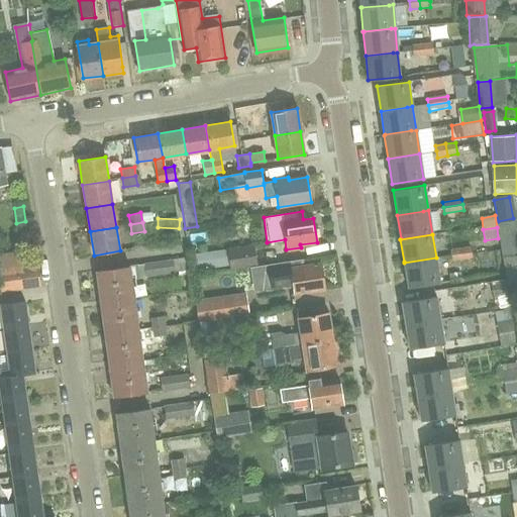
[(256,267),(253,244),(227,248),(230,270),(256,267)]
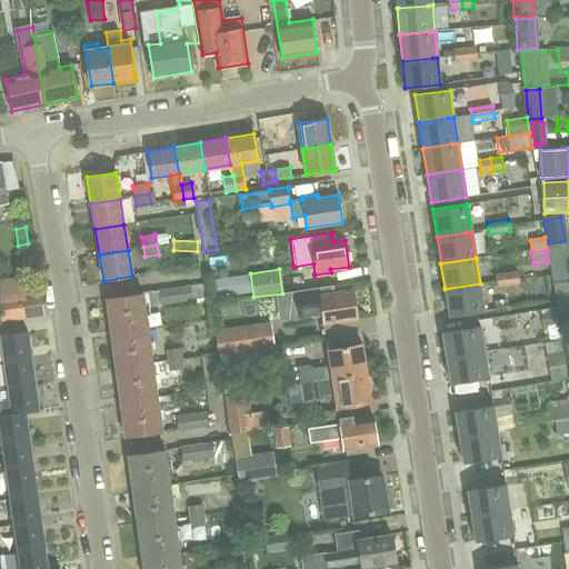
[(518,278),(517,271),(497,275),(498,281),(518,278)]
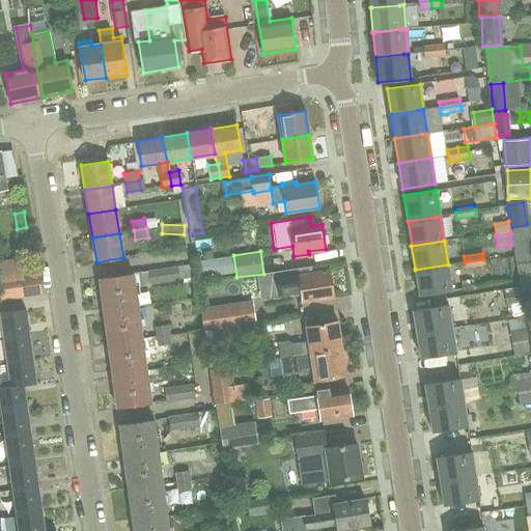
[(484,266),(483,259),(465,262),(466,269),(484,266)]
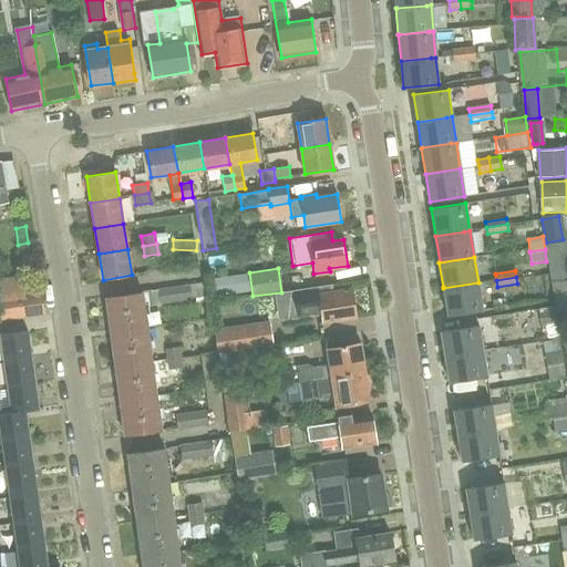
[(189,284),(192,299),(208,296),(206,281),(189,284)]
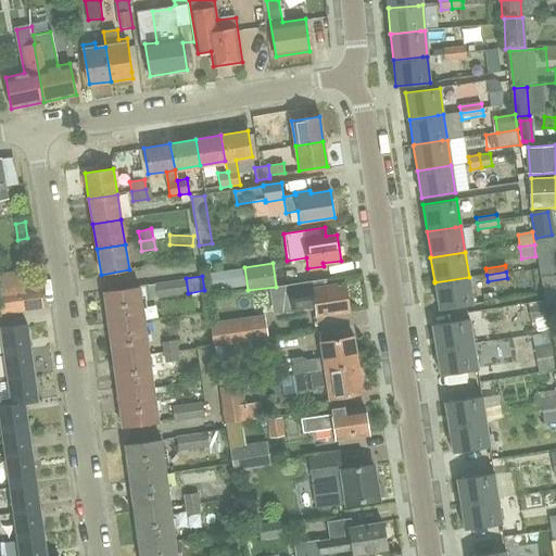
[(472,304),(469,277),(434,282),(439,307),(439,310),(472,304)]
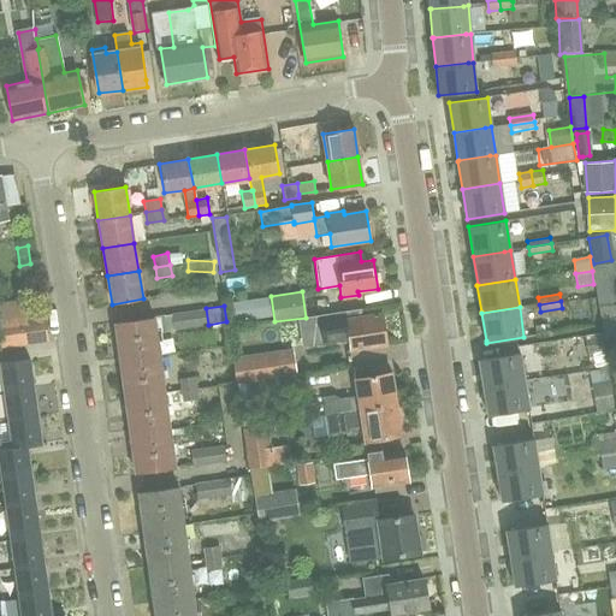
[(196,326),(208,325),(206,308),(194,311),(196,326)]
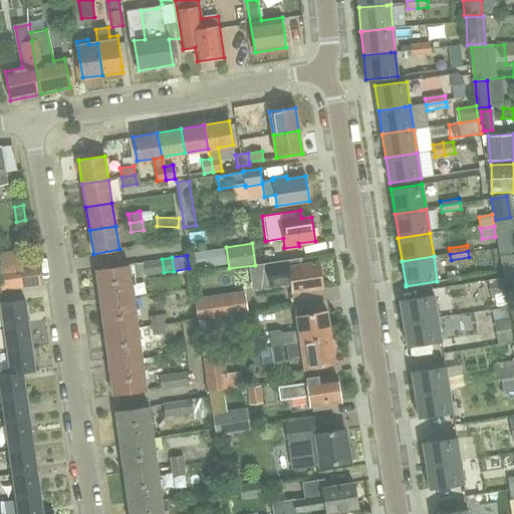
[(322,286),(318,262),(301,265),(300,257),(265,263),(269,286),(290,283),(292,291),(322,286)]
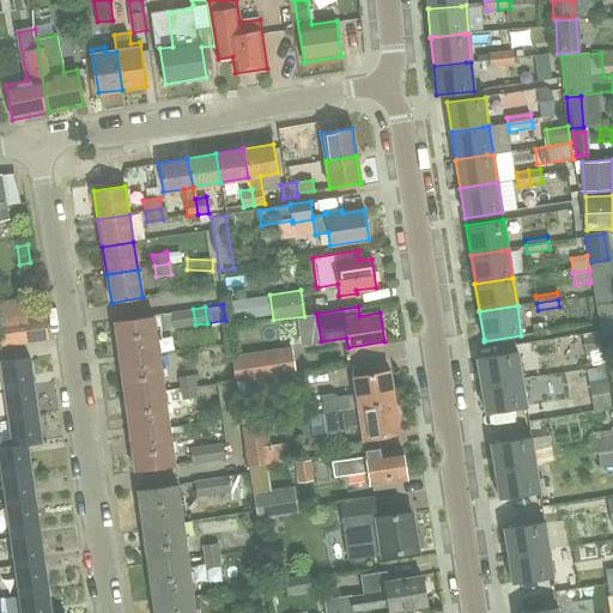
[(184,327),(195,325),(193,309),(182,310),(184,327)]
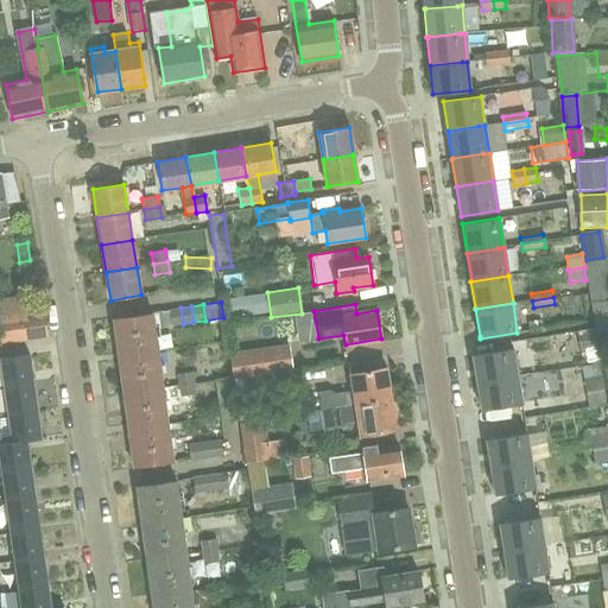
[(172,325),(183,324),(181,308),(170,310),(172,325)]
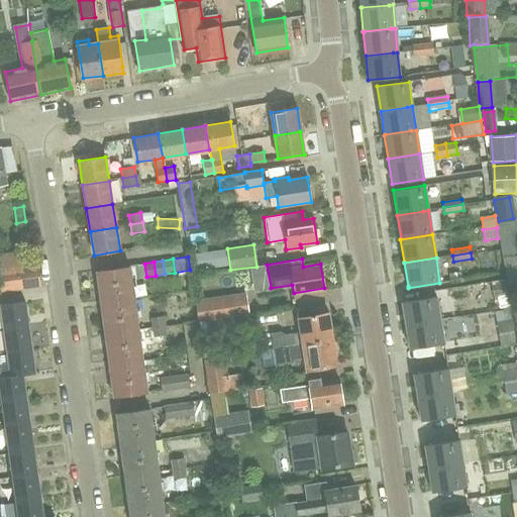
[(40,287),(37,265),(0,270),(0,290),(0,293),(40,287)]
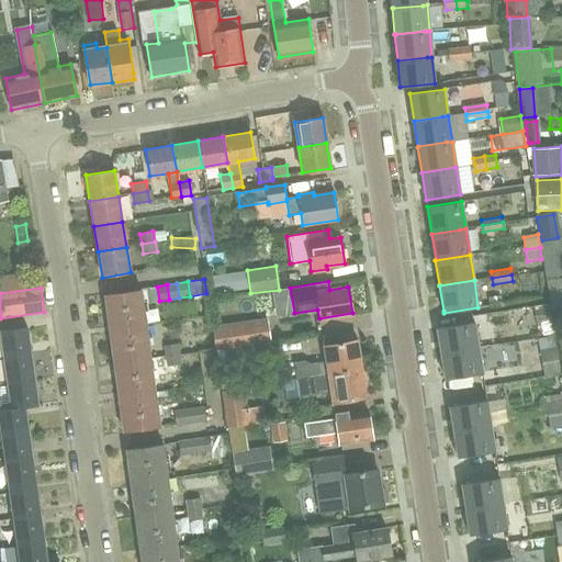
[(146,324),(141,290),(104,294),(110,329),(146,324)]
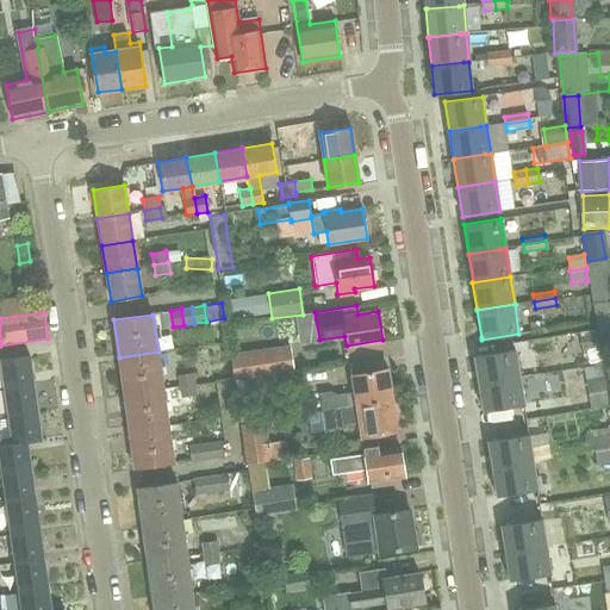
[(598,348),(597,335),(579,337),(582,350),(598,348)]
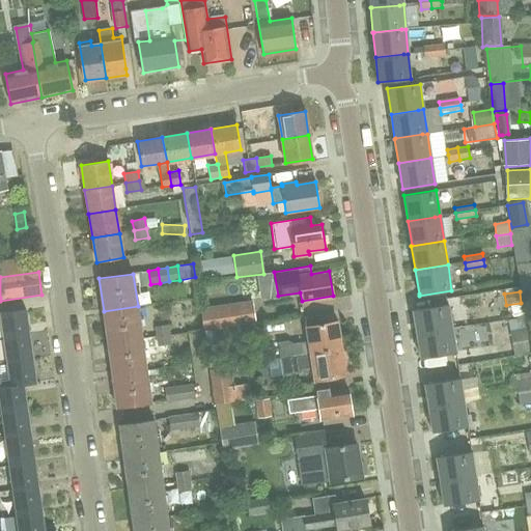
[(255,324),(252,303),(201,311),(204,332),(255,324)]
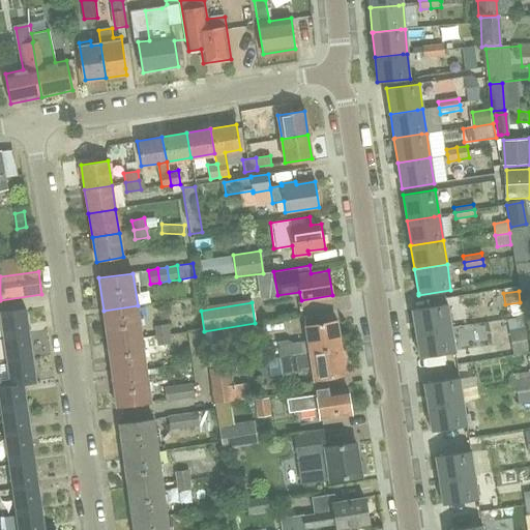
[(451,327),(447,303),(412,310),(415,333),(451,327)]
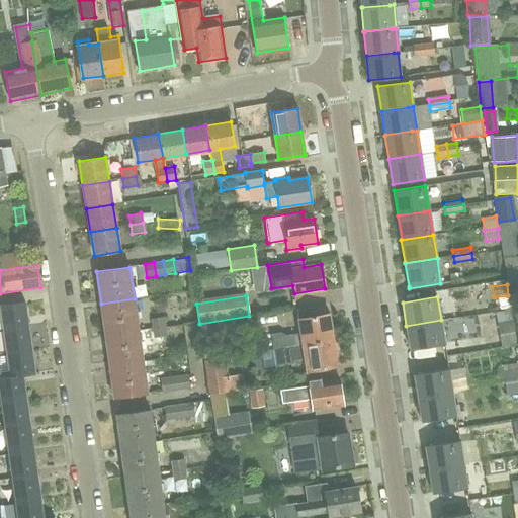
[(139,330),(135,298),(101,304),(105,335),(139,330)]
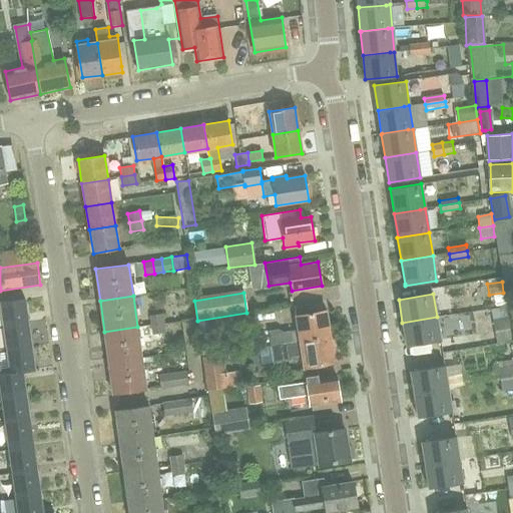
[(28,323),(24,299),(0,302),(0,306),(3,327),(28,323)]
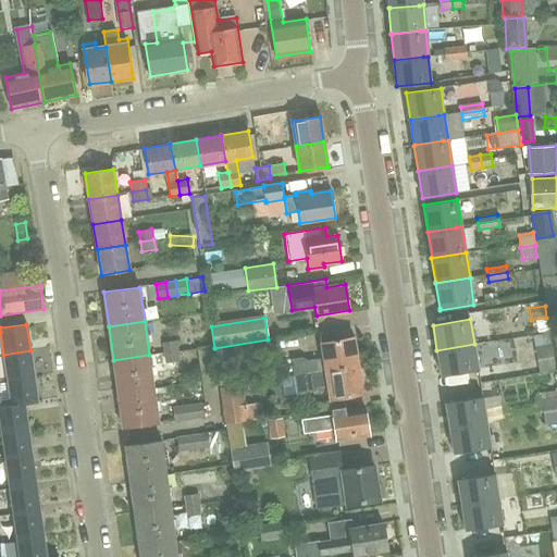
[(357,366),(353,339),(354,339),(353,337),(320,343),(320,345),(321,345),(323,359),(309,361),(302,358),(291,359),(294,376),(302,375),(357,366)]
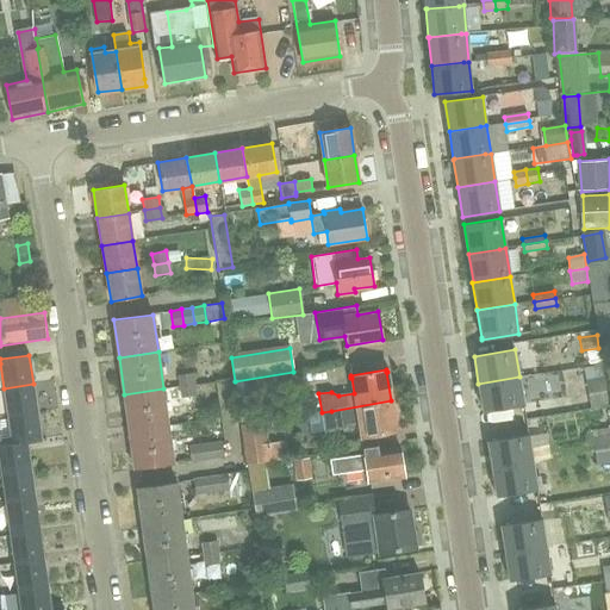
[(299,396),(296,372),(246,380),(249,403),(299,396)]
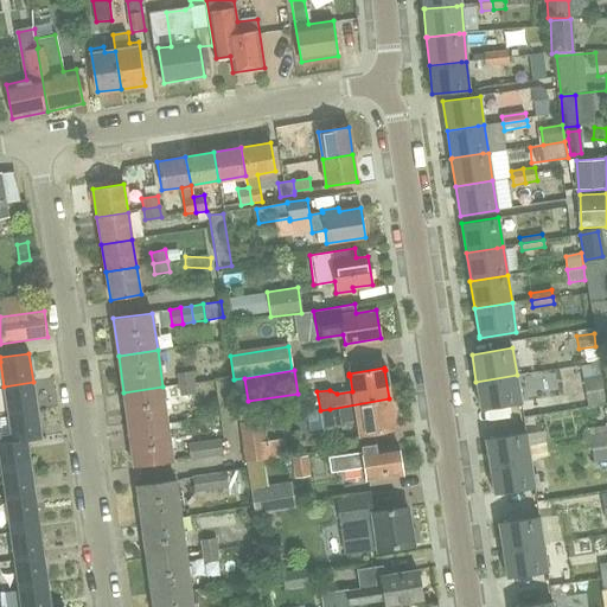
[(178,374),(179,384),(196,382),(195,371),(178,374)]
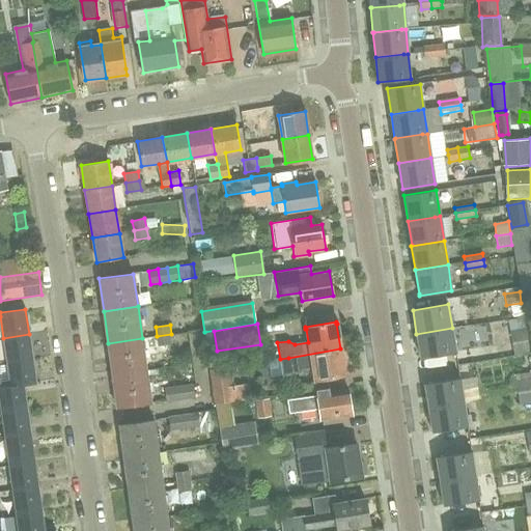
[(455,352),(452,328),(416,334),(420,358),(455,352)]
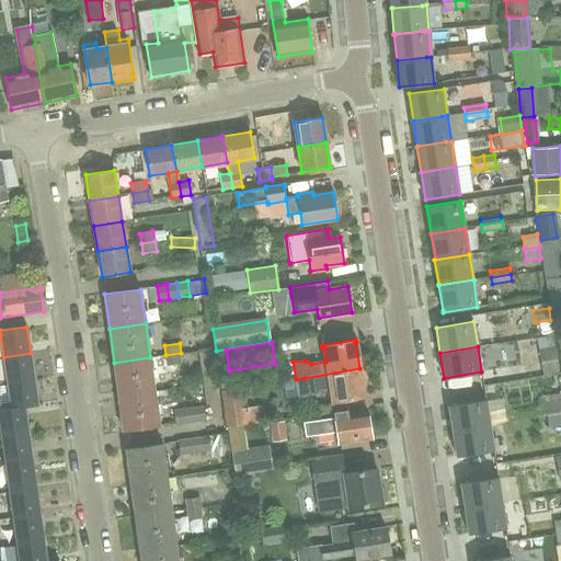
[(540,362),(556,359),(554,346),(539,348),(540,362)]
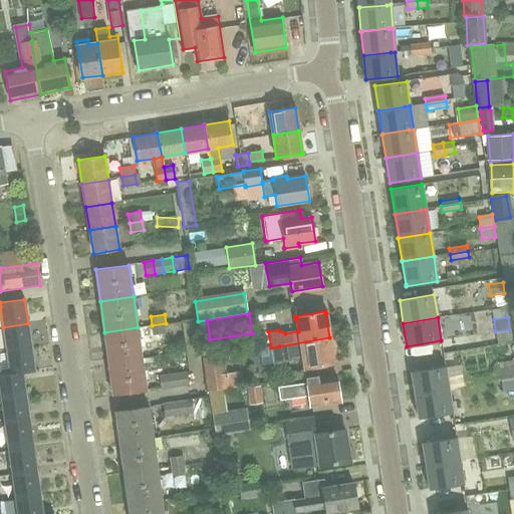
[(31,346),(28,323),(3,327),(6,350),(31,346)]
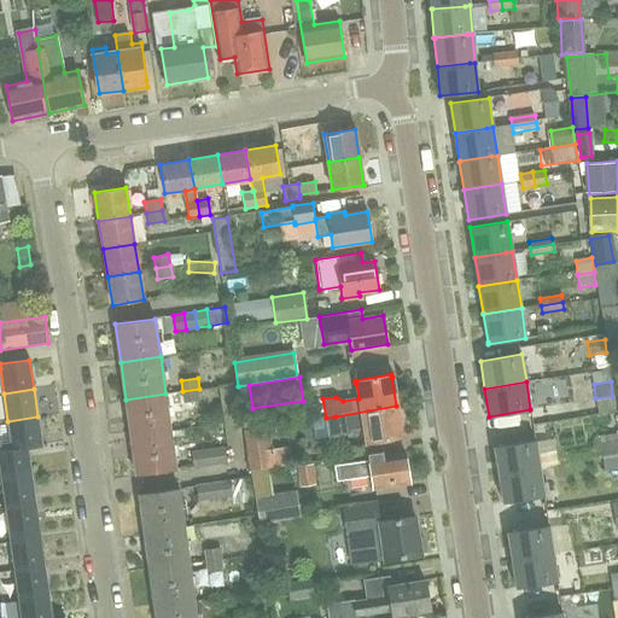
[(185,403),(202,401),(199,389),(182,391),(185,403)]
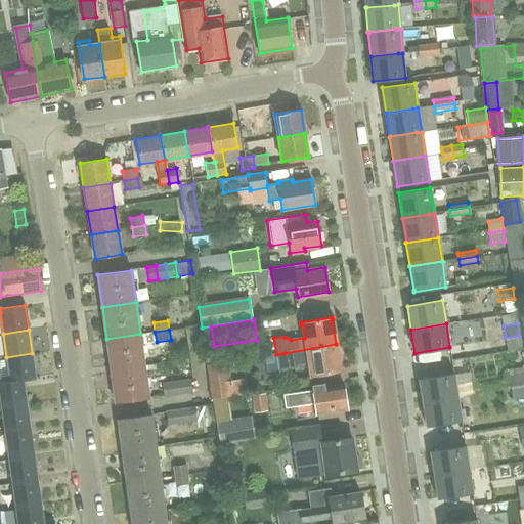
[(145,365),(140,334),(106,339),(111,370),(145,365)]
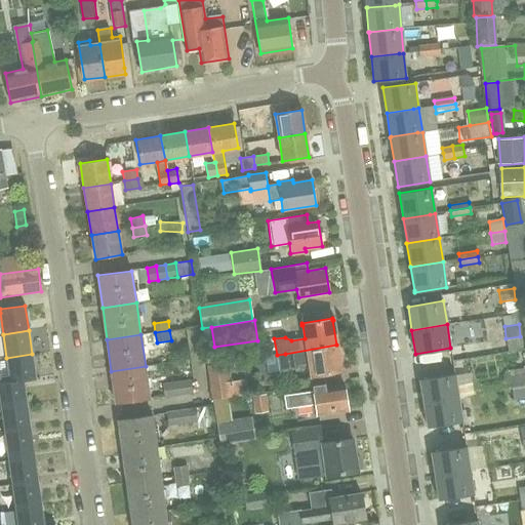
[(522,349),(520,336),(506,338),(508,351),(522,349)]
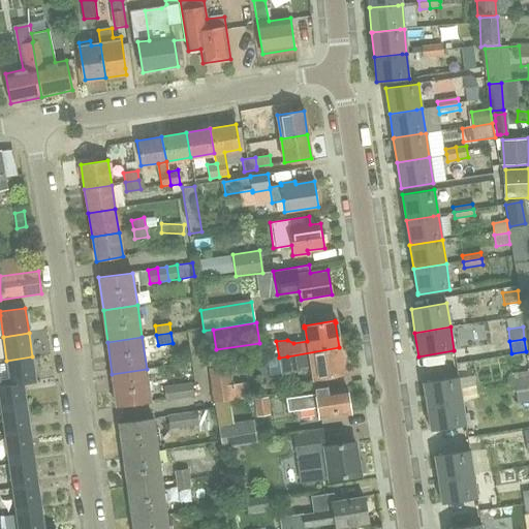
[(343,372),(339,347),(287,356),(279,358),(281,374),(300,372),(300,369),(311,367),(313,377),(312,377),(312,379),(344,374),(344,372),(343,372)]
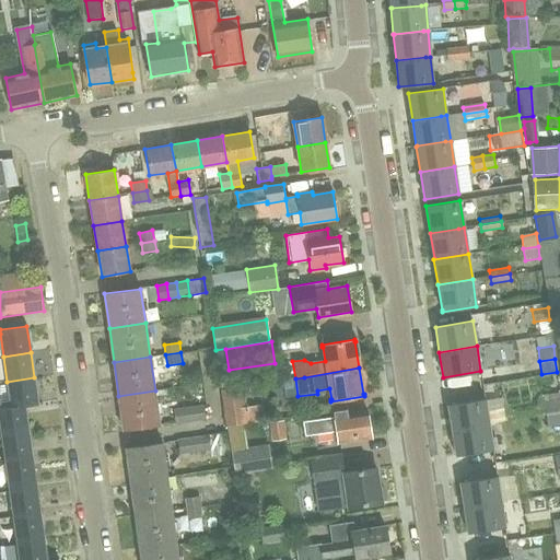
[(38,404),(34,377),(7,382),(11,407),(24,406),(38,404)]
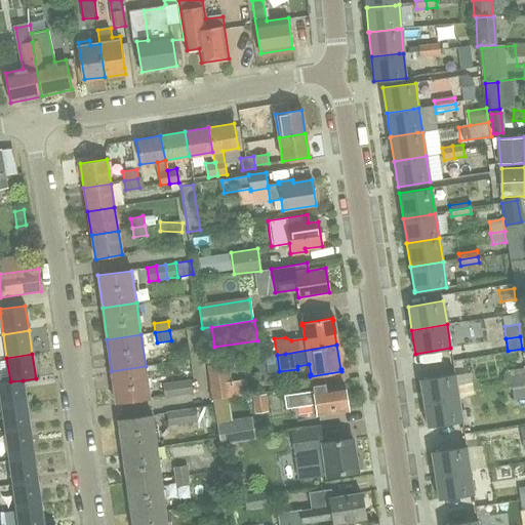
[(277,355),(266,356),(269,373),(279,371),(277,355)]
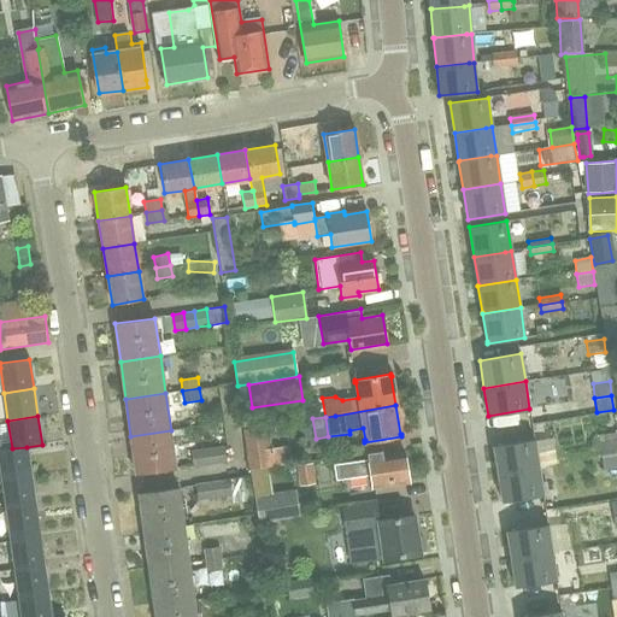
[(275,466),(270,427),(245,429),(250,469),(275,466)]
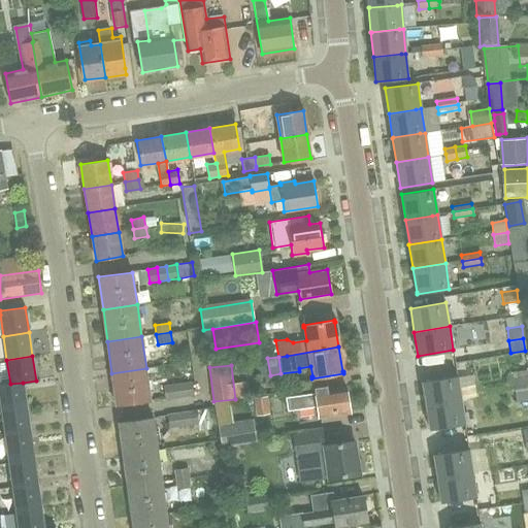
[(151,401),(146,368),(111,373),(117,405),(151,401)]
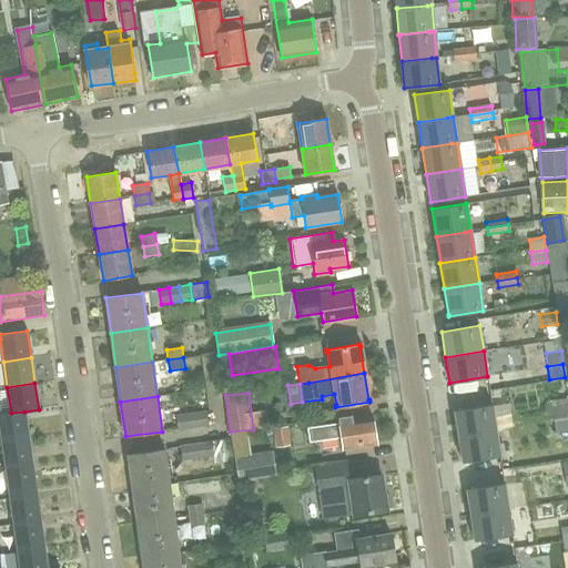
[(551,398),(554,416),(567,414),(567,411),(566,397),(551,398)]
